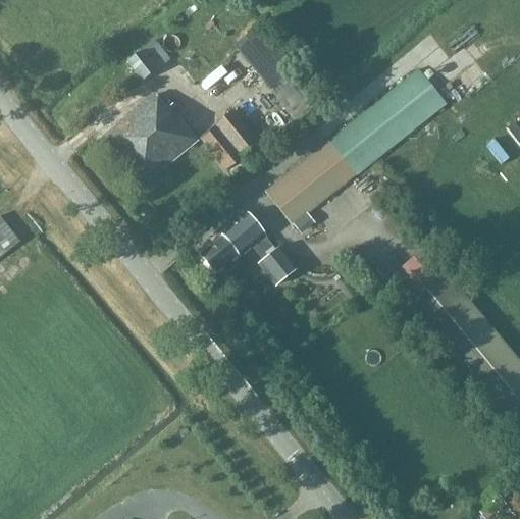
[(236,42),(241,48),(258,35),(261,32),(256,26),(236,42)]
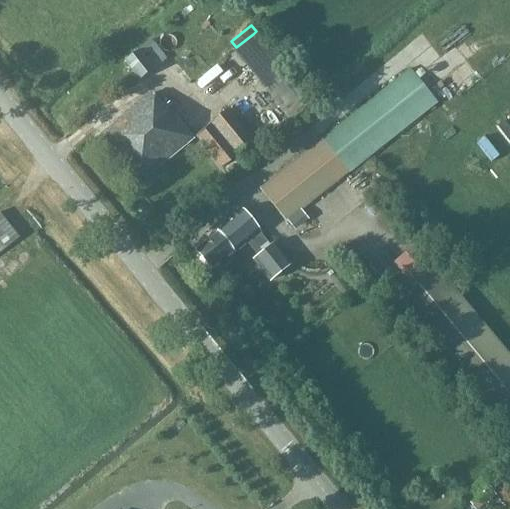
[(265,49),(265,48),(253,34),(236,47),(235,48),(248,65),(262,82),(292,120),(315,100),(270,44),(265,49)]
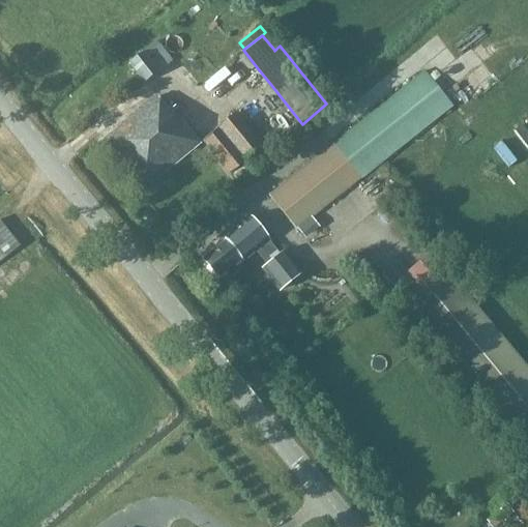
[(146,82),(173,59),(157,40),(130,61),(146,82)]
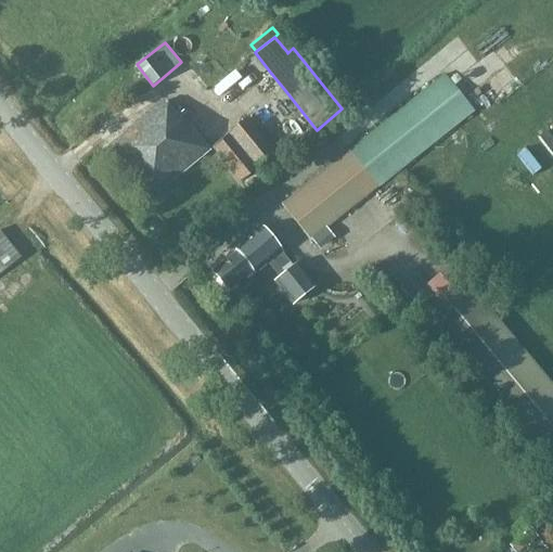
[(380,185),(474,110),(445,73),(350,149),(380,185)]
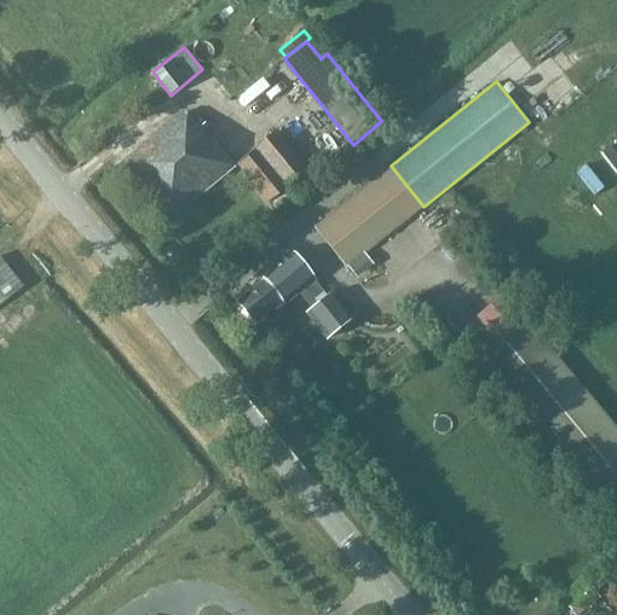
[(212,120),(203,127),(201,125),(197,126),(185,111),(124,163),(171,220),(236,166),(214,139),(223,133),(212,120)]
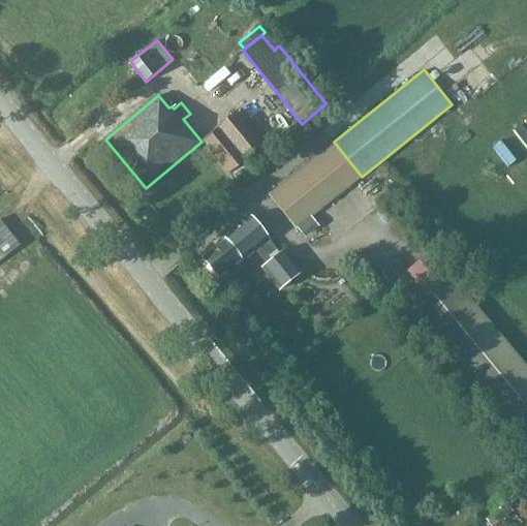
[(236,111),(245,121),(256,111),(248,100),(236,111)]
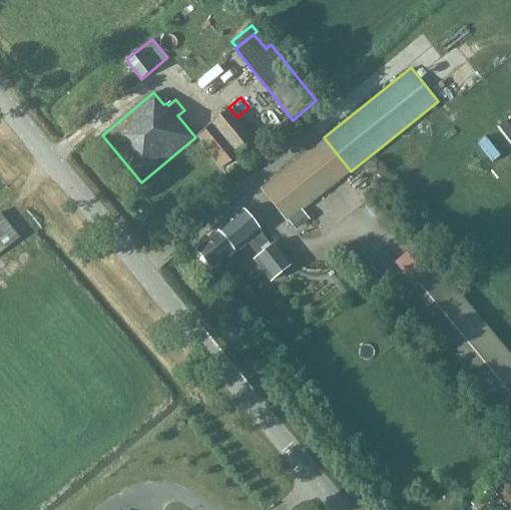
[(266,151),(261,145),(229,108),(197,135),(223,165),(237,152),(247,166),(266,151)]
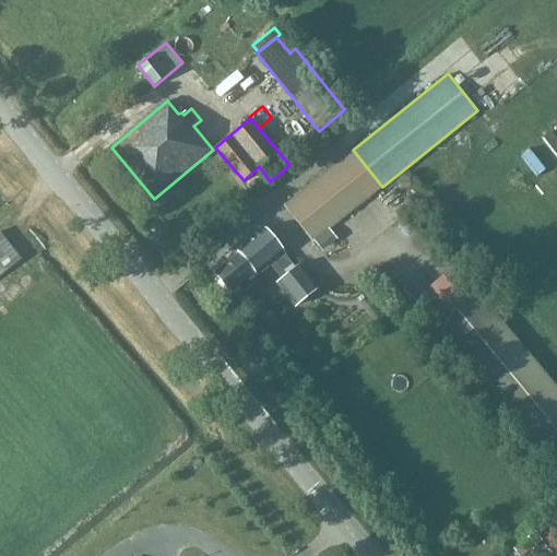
[(332,227),(382,187),(353,150),(285,204),(313,241),(316,240),(320,246),(336,234),(332,227)]
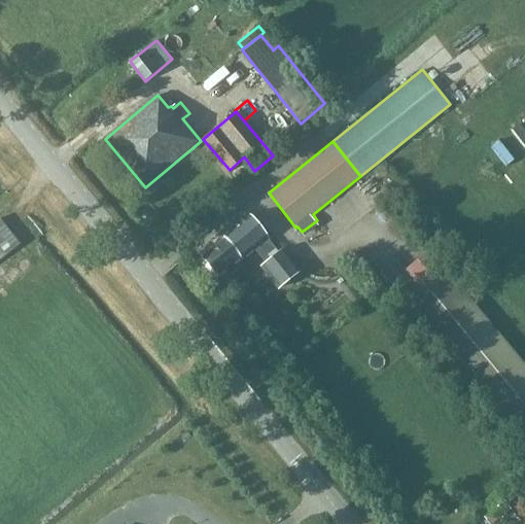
[(240,255),(243,258),(255,248),(266,260),(260,265),(280,288),(303,270),(283,246),(277,251),(267,240),(269,238),(248,214),(223,236),(225,238),(204,255),(218,273),(240,255)]
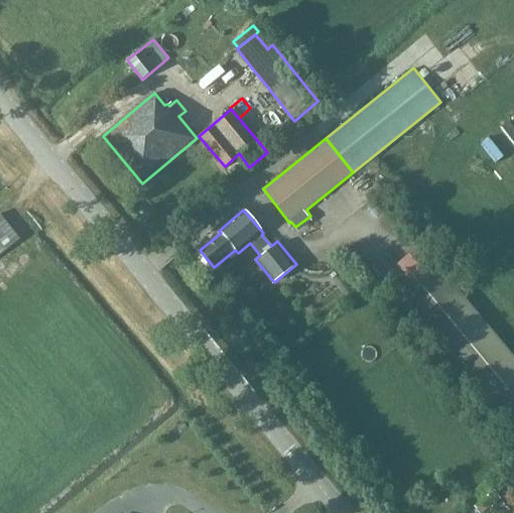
[(0,255),(8,248),(21,237),(0,213),(0,255)]
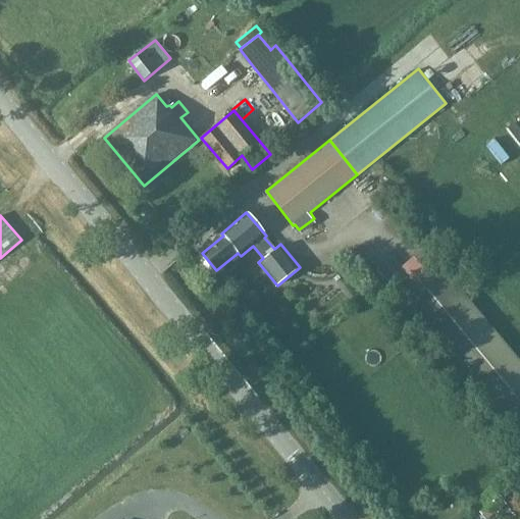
[(519,360),(439,263),(440,262),(426,245),(402,265),(417,283),(401,298),(503,422),(506,420),(518,437),(519,436),(519,360)]
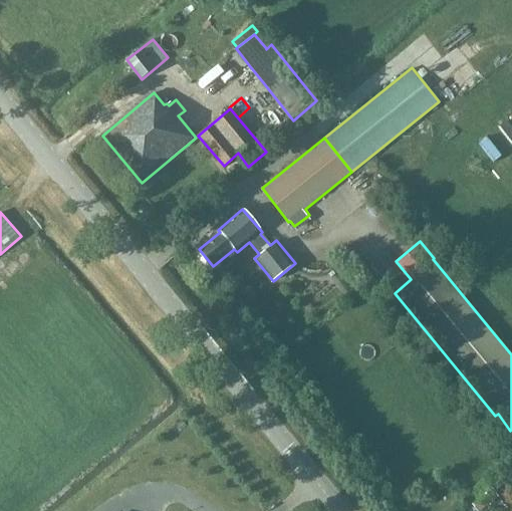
[(511,475),(508,471),(500,478),(509,487),(511,484),(511,475)]
